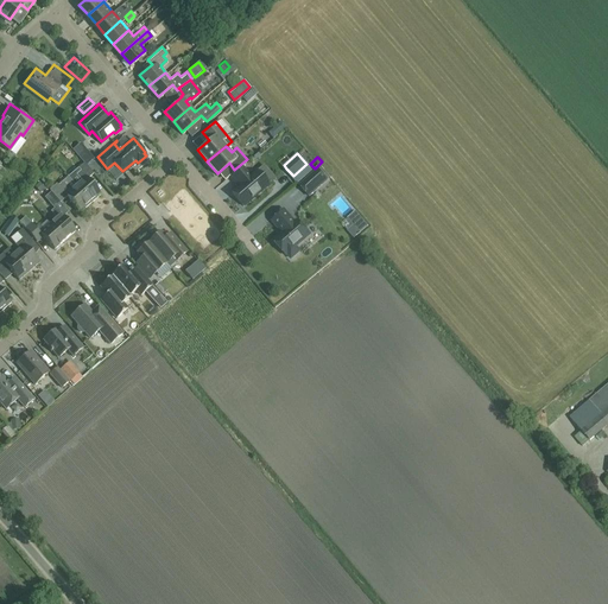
[(70,176),(75,182),(90,199),(100,191),(87,176),(93,170),(83,159),(77,165),(80,167),(70,176)]
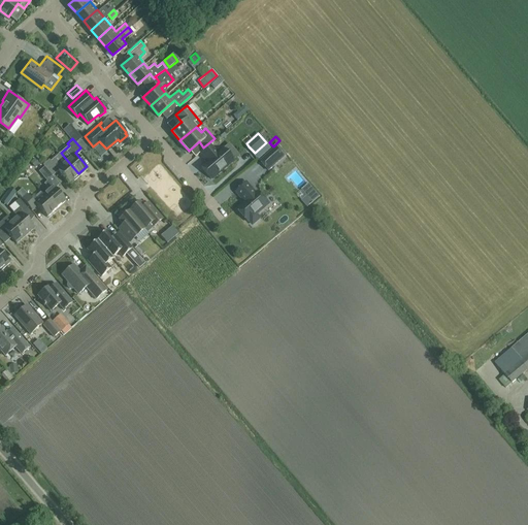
[(228,153),(223,146),(218,152),(210,142),(200,152),(204,157),(206,156),(208,159),(201,165),(211,176),(230,160),(225,155),(228,153)]
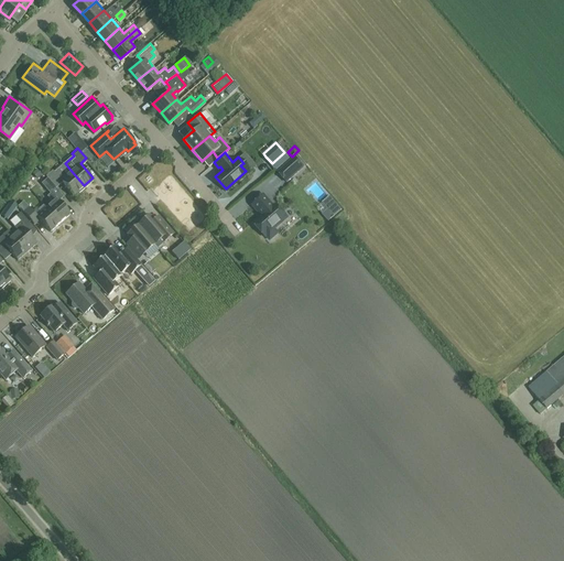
[(286,181),(303,166),(294,157),(278,171),(286,181)]
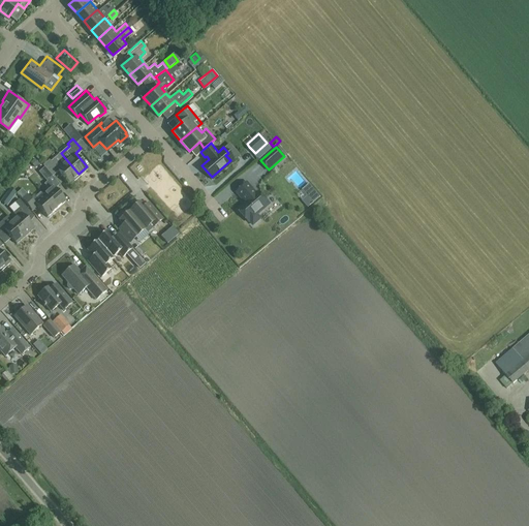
[(43,164),(51,172),(51,173),(52,174),(58,168),(69,182),(79,174),(65,158),(61,153),(52,160),(49,157),(42,162),(43,164)]
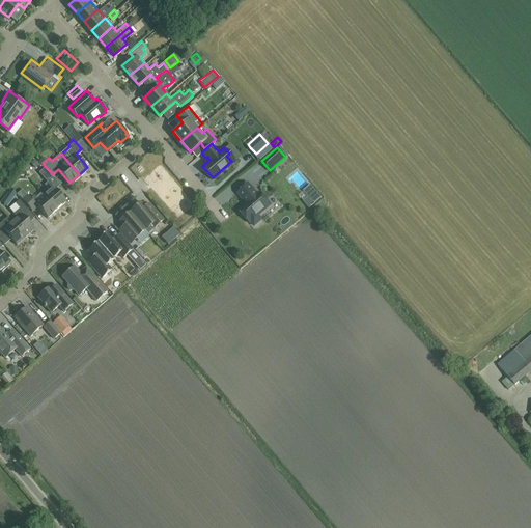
[(46,177),(51,173),(51,172),(44,165),(38,169),(46,177)]
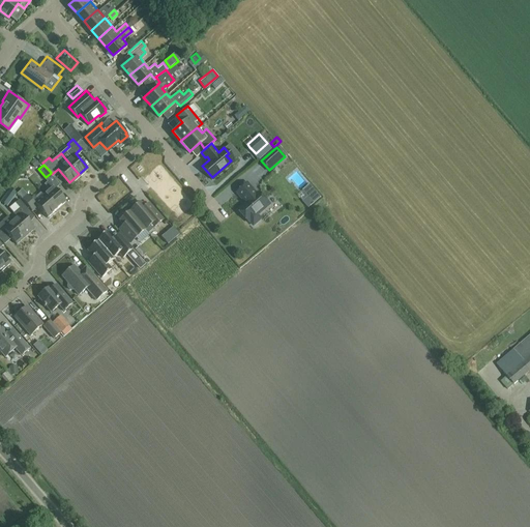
[(49,187),(43,193),(56,206),(65,199),(48,178),(43,181),(49,187)]
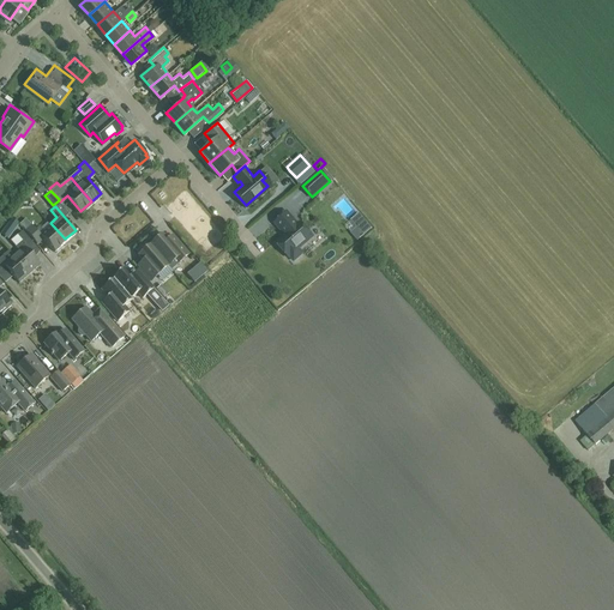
[(298,222),(287,209),(274,221),(281,228),(282,227),(287,231),(276,241),(289,255),(290,254),(294,258),(302,251),(299,247),(313,234),(300,219),(298,222)]
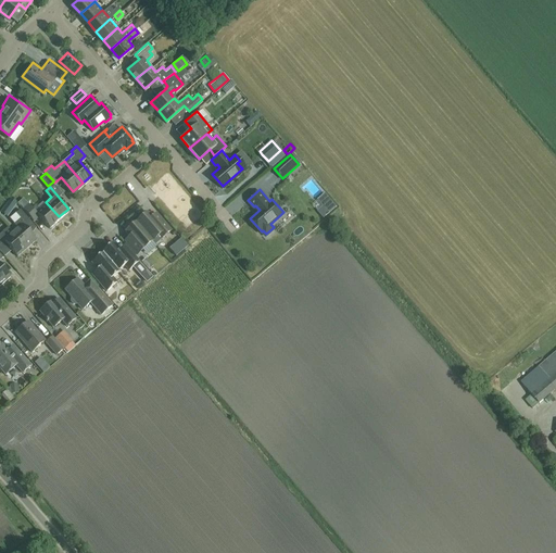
[(59,216),(46,202),(39,206),(35,202),(32,205),(28,201),(22,206),(33,218),(38,213),(49,225),(59,216)]
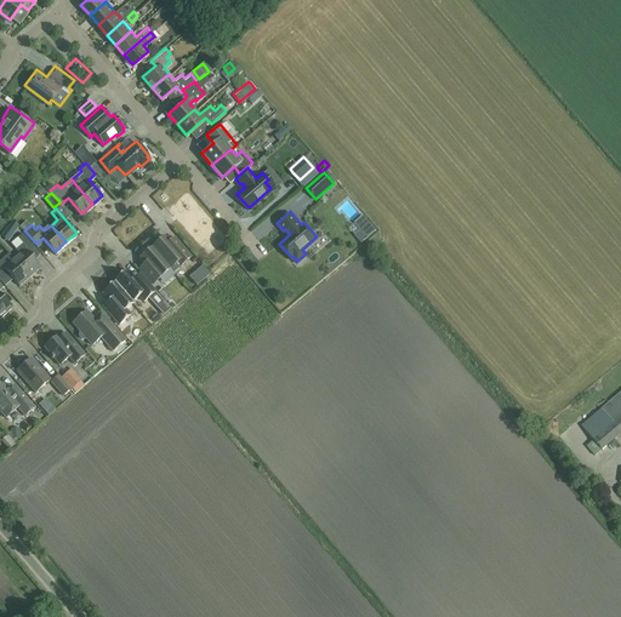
[(20,250),(13,255),(13,256),(29,274),(39,264),(24,247),(32,241),(22,230),(16,235),(21,239),(15,245),(20,250)]
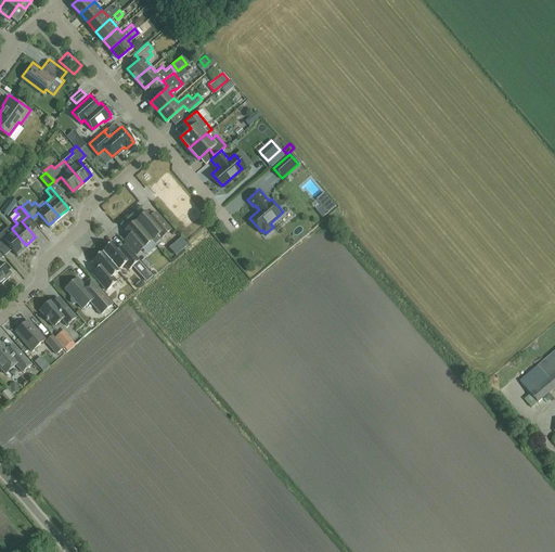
[(146,210),(142,214),(139,214),(134,218),(152,239),(157,233),(160,236),(170,228),(158,214),(155,210),(151,215),(146,210)]
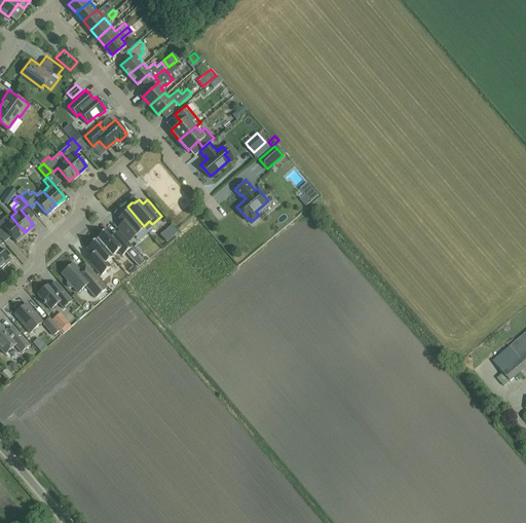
[(120,228),(129,238),(144,226),(127,207),(123,211),(123,213),(119,217),(122,221),(117,225),(120,228)]
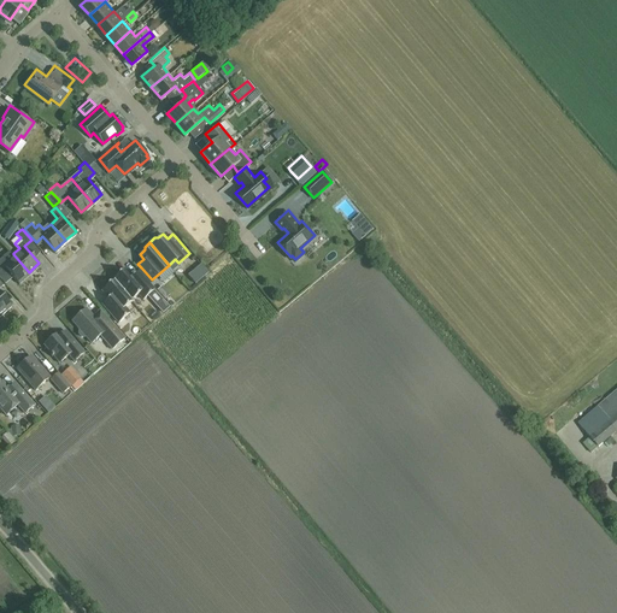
[(18,281),(29,272),(13,254),(13,253),(9,248),(0,254),(0,266),(4,264),(18,281)]
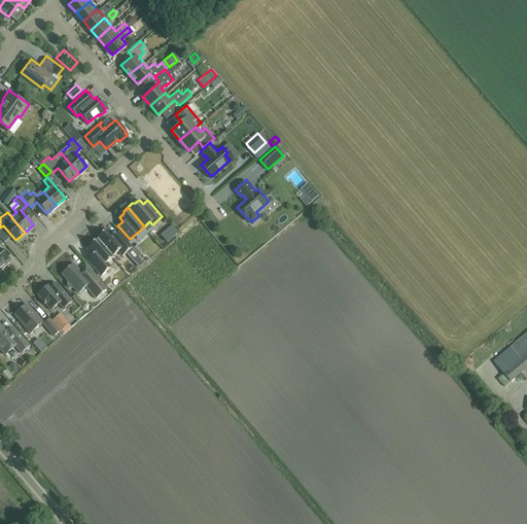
[(170,239),(179,231),(173,222),(163,231),(170,239)]
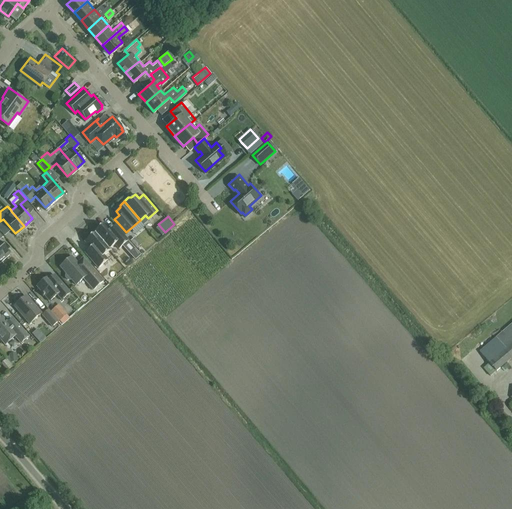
[(93,230),(94,231),(109,247),(115,242),(119,247),(123,243),(128,239),(115,224),(109,228),(103,221),(93,230)]
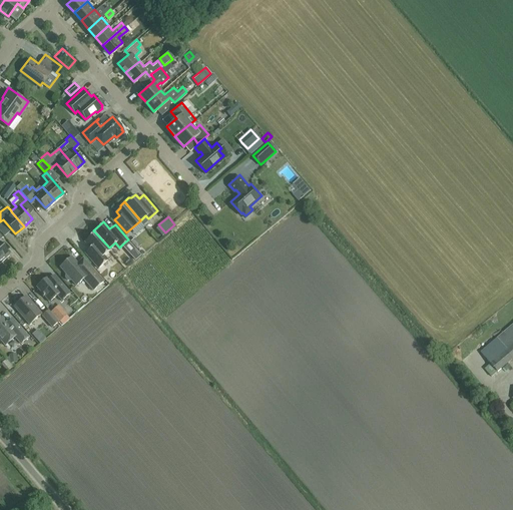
[(0,259),(0,260),(9,252),(0,241),(0,235),(2,234),(0,231),(0,259)]
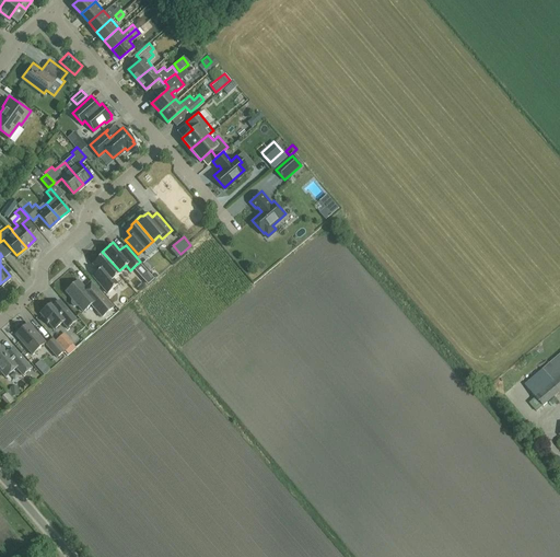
[(120,271),(119,270),(103,253),(92,262),(98,269),(93,275),(107,291),(117,282),(113,278),(120,271)]
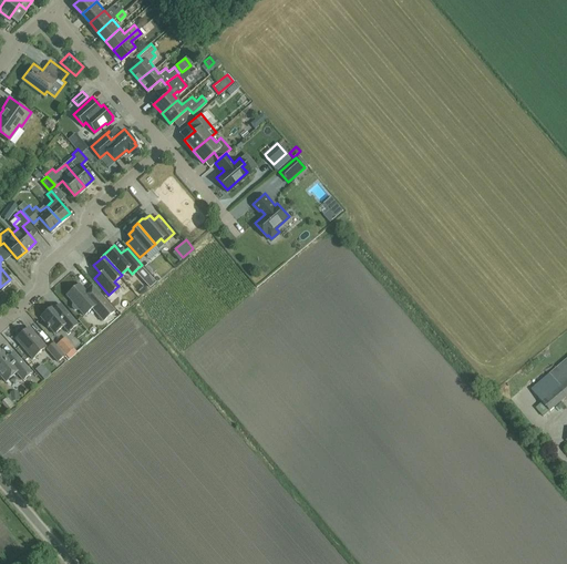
[(142,265),(136,269),(150,285),(155,280),(142,265)]
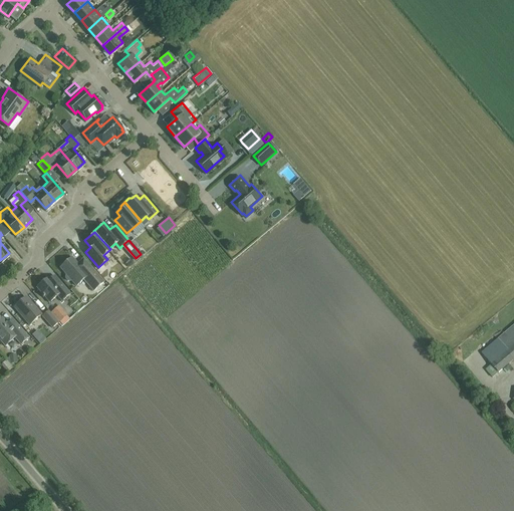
[(77,262),(71,256),(60,265),(66,273),(65,274),(65,276),(67,278),(70,279),(71,278),(76,283),(83,277),(93,288),(103,280),(83,257),(77,262)]
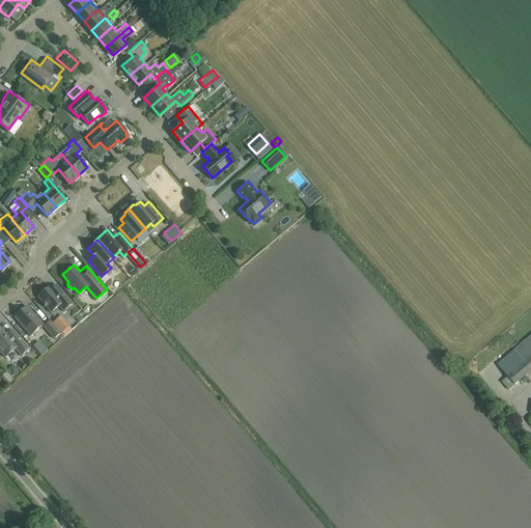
[(50,285),(37,296),(51,310),(58,303),(63,309),(73,301),(56,283),(52,287),(50,285)]
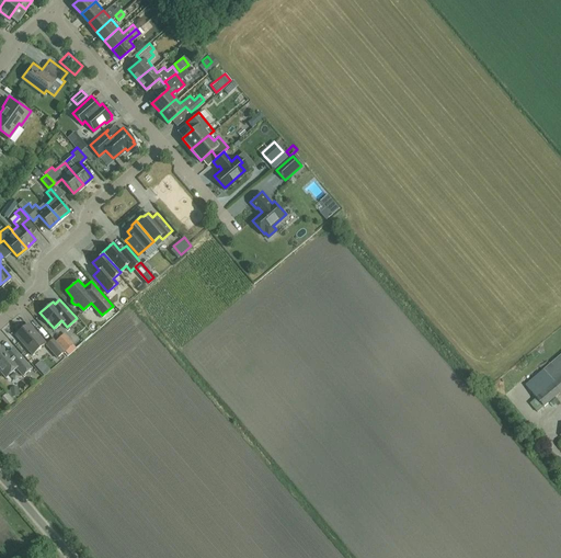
[(32,353),(45,341),(29,322),(15,333),(32,353)]
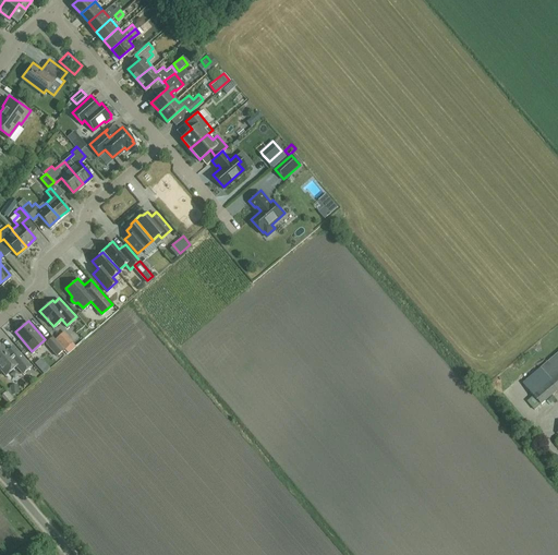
[(65,330),(56,338),(64,349),(74,341),(65,330)]
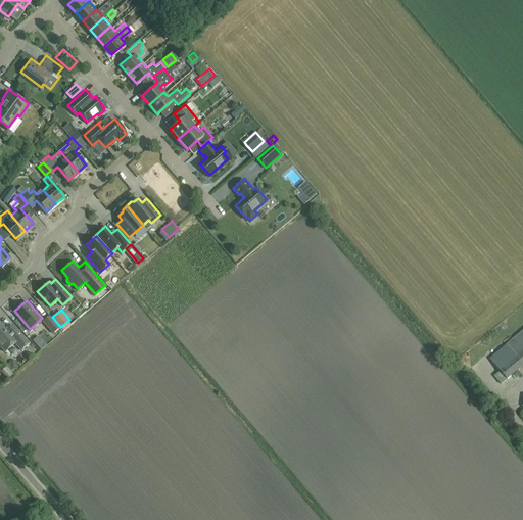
[(53,331),(59,326),(49,315),(43,320),(53,331)]
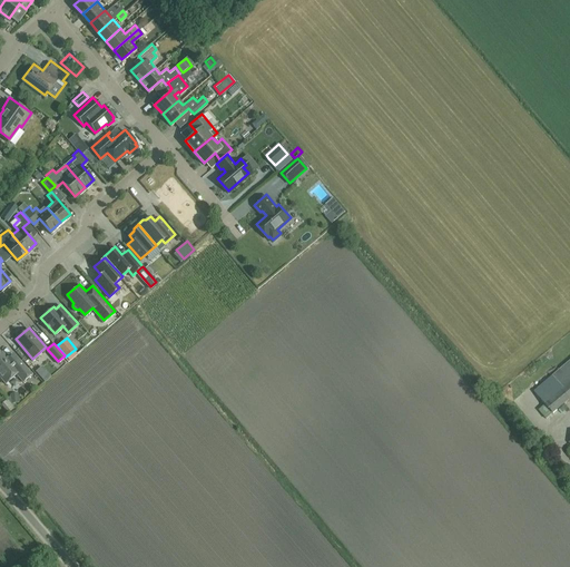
[(22,380),(31,372),(19,359),(13,351),(7,357),(2,351),(0,352),(0,374),(6,381),(16,372),(22,380)]
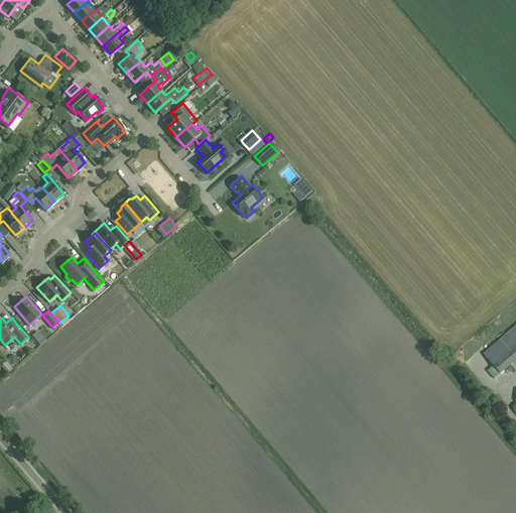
[(493,364),(499,372),(515,358),(515,323),(482,352),(493,364)]
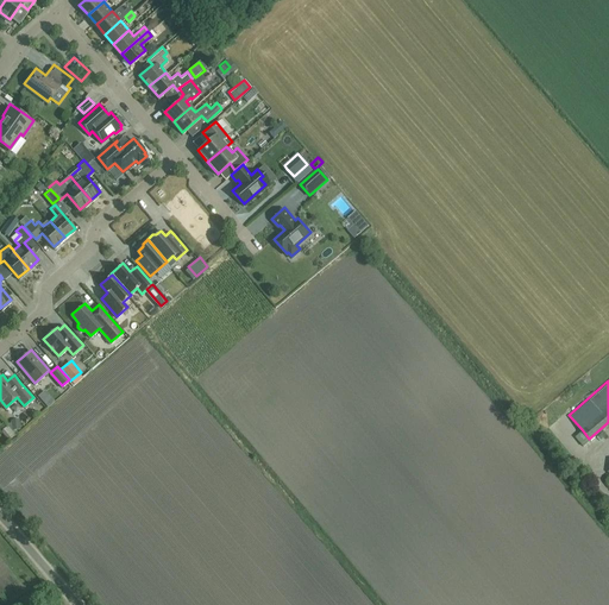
All buildings are outlined.
